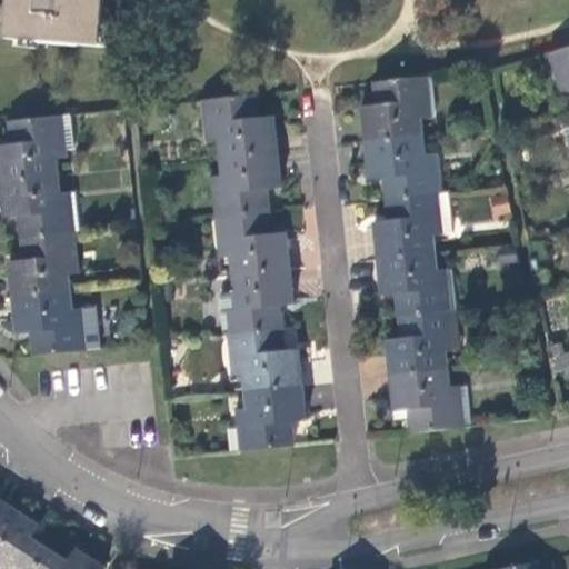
[(10,0),(8,38),(105,47),(108,0),(10,0)]
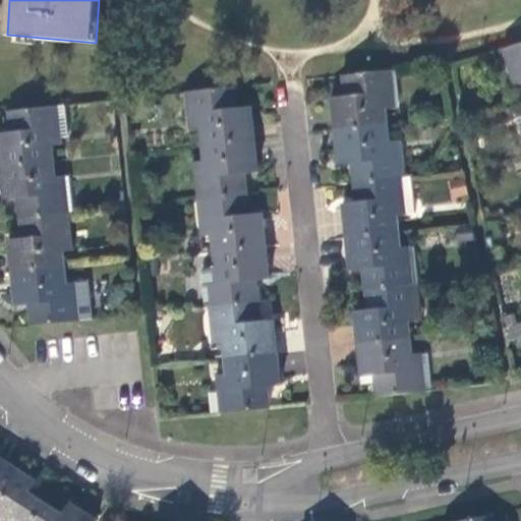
[(520,41),(507,46),(517,83),(520,81),(520,41)]
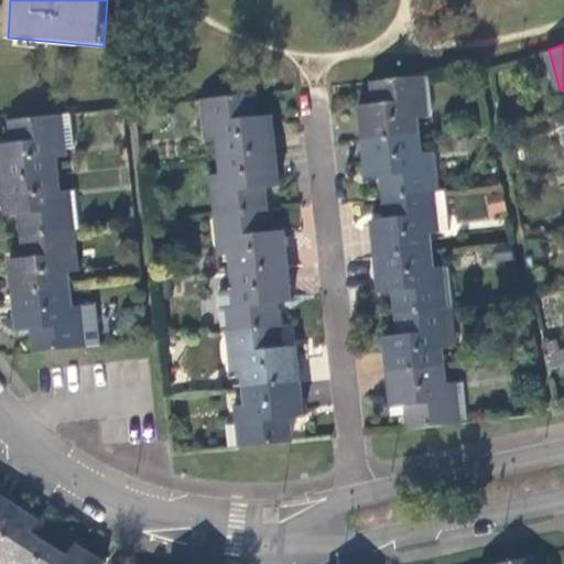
[(425,115),(422,74),(369,79),(371,101),(357,102),(360,138),(418,132),(416,116),(425,115)]
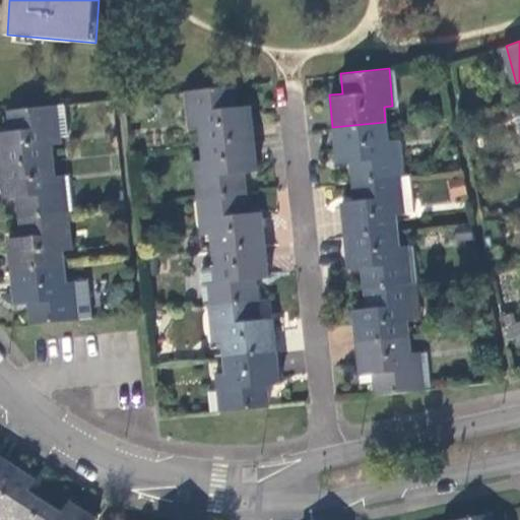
[(236,103),(235,83),(185,88),(189,124),(191,124),(192,126),(198,126),(199,141),(253,136),(250,102),(236,103)]
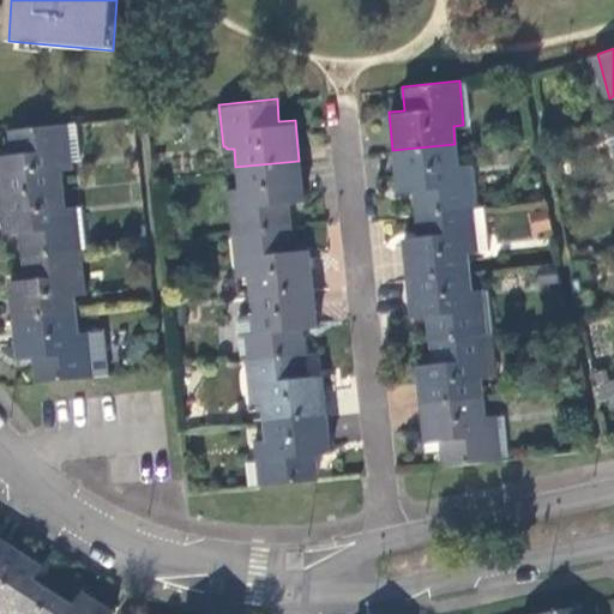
[(67,120),(10,126),(11,152),(0,152),(0,180),(1,192),(62,185),(61,168),(67,168),(67,162),(72,162),(67,120)]
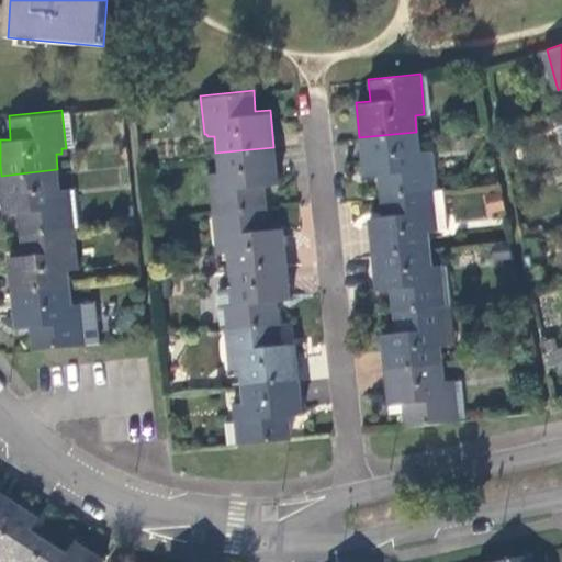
[(418,148),(416,132),(359,137),(362,172),(377,171),(379,193),(433,188),(429,147),(418,148)]
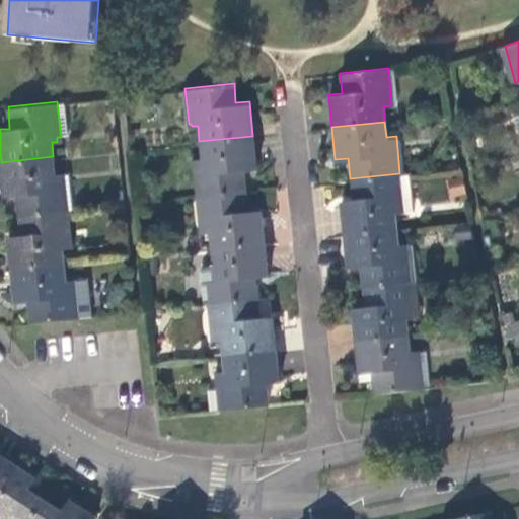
[(255,167),(252,136),(199,141),(201,156),(195,156),(198,193),(244,189),(243,168),(255,167)]
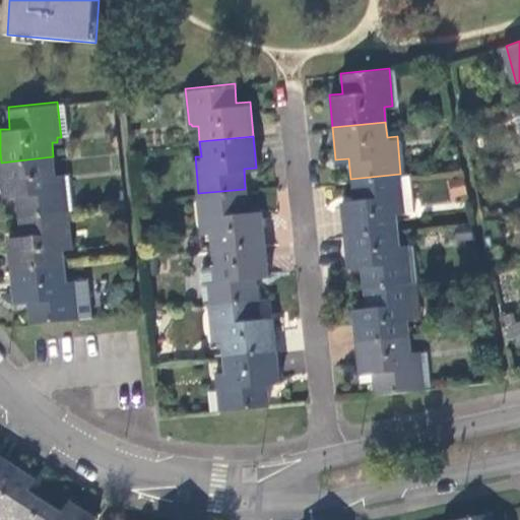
[(54,171),(53,156),(1,163),(3,195),(16,194),(18,211),(64,206),(68,206),(64,170),(54,171)]
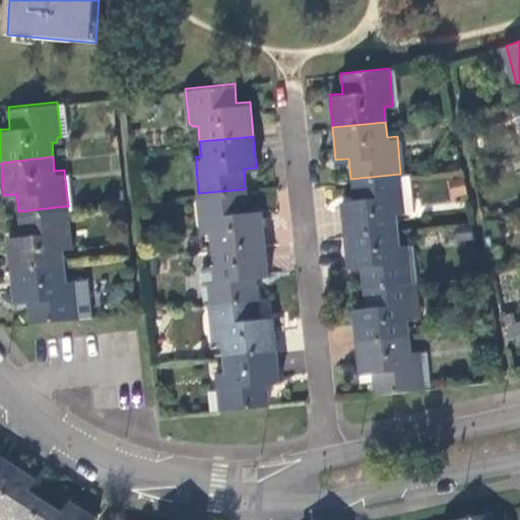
[(462,172),(446,175),(451,198),(467,195),(462,172)]
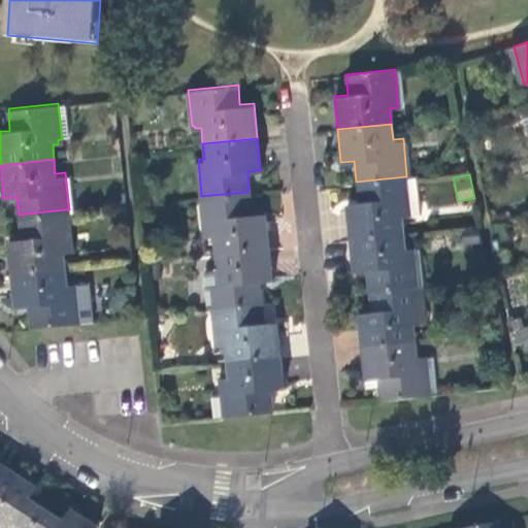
[(414,175),(406,176),(356,182),(357,200),(344,201),(348,235),(400,230),(399,216),(417,213),(414,175)]
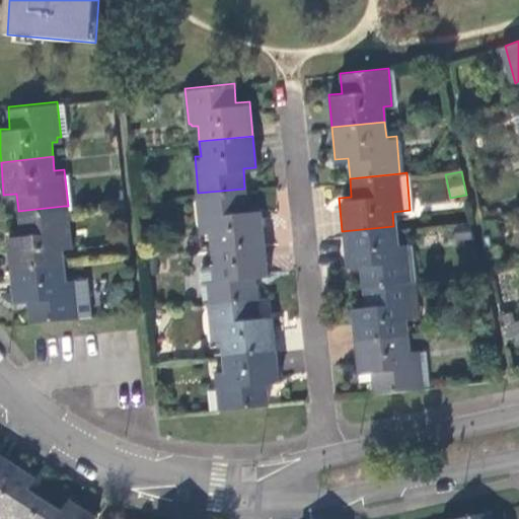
[(246,207),(244,189),(198,193),(201,229),(208,228),(209,245),(263,240),(260,206),(246,207)]
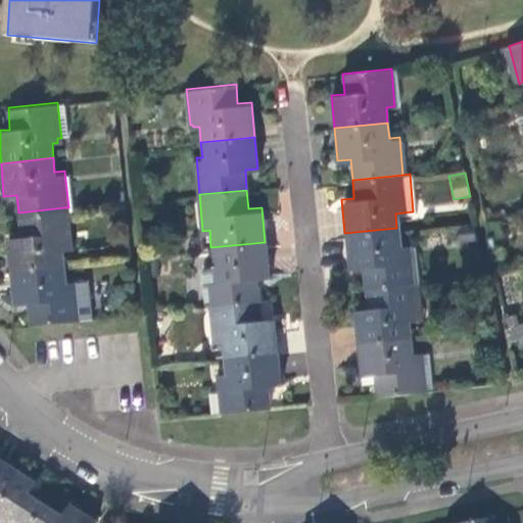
[(64,207),(18,212),(19,232),(7,233),(10,267),(63,262),(62,246),(67,246),(64,207)]
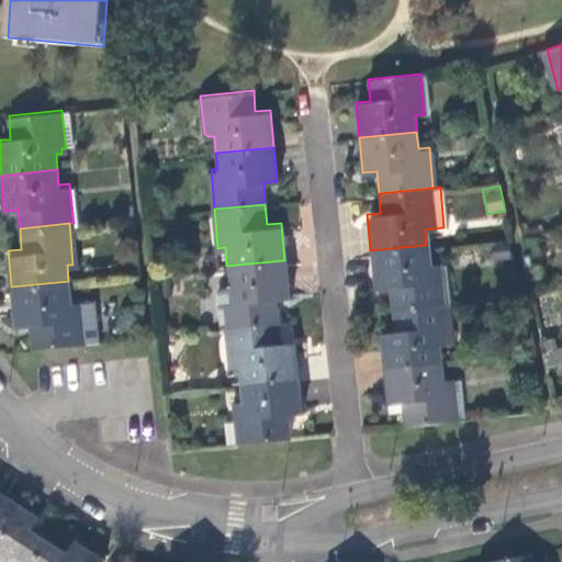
[(390,305),(439,301),(436,260),(428,260),(426,245),(370,250),(373,285),(388,284),(390,305)]
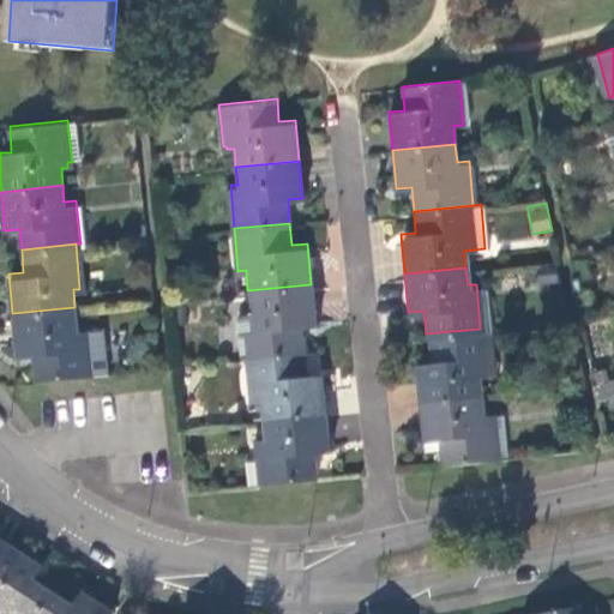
[(480,329),(489,327),(486,283),(476,284),(480,329)]
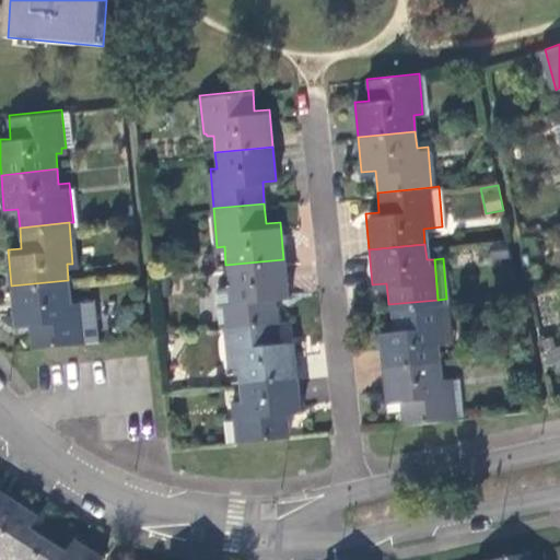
[(287,294),(283,259),(225,265),(228,280),(218,281),(218,287),(214,288),(218,323),(225,322),(276,317),(273,295),(287,294)]
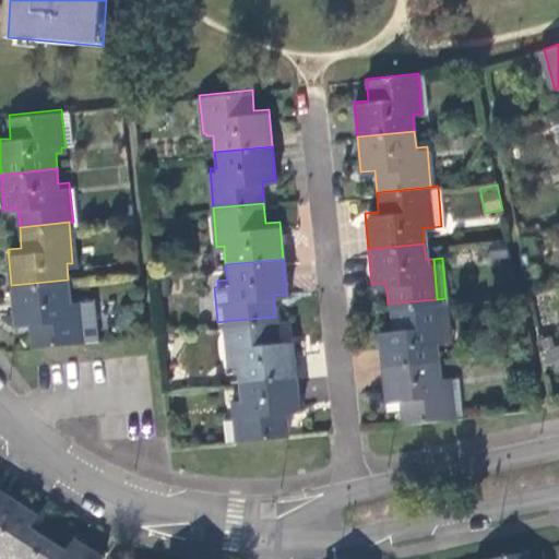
[(28,319),(31,341),(79,336),(75,294),(69,295),(68,280),(11,285),(13,320),(28,319)]
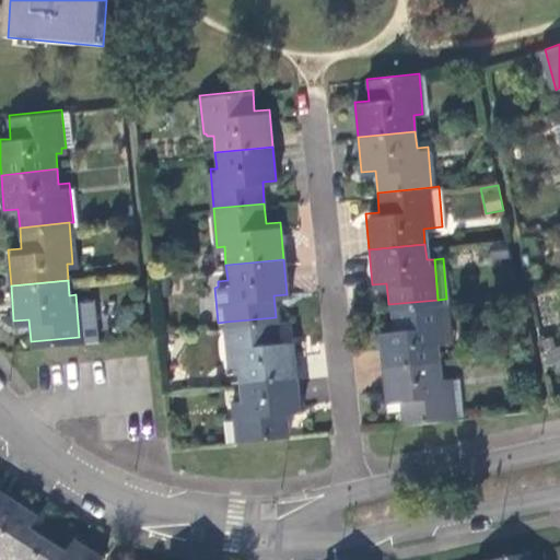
[(438,300),(441,341),(450,341),(446,299),(438,300)]
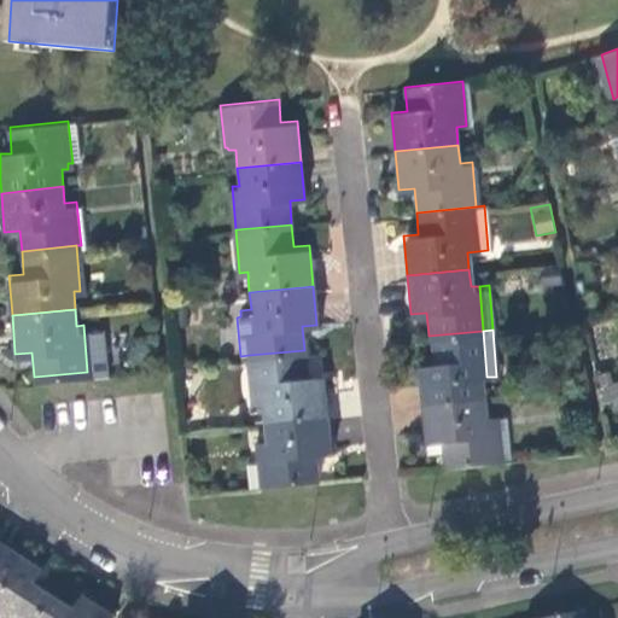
[(419,400),(483,394),(481,378),(487,377),(483,331),(429,336),(431,360),(415,361),(419,400)]
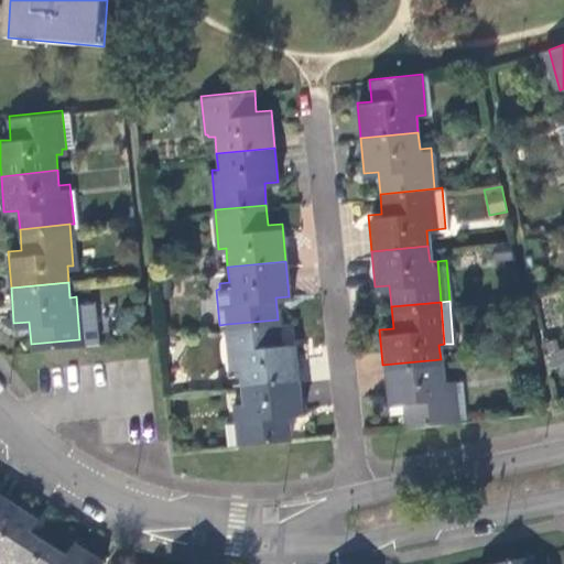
[(278,320),(227,324),(230,364),(237,362),(238,380),(296,375),(293,337),(279,338),(278,320)]
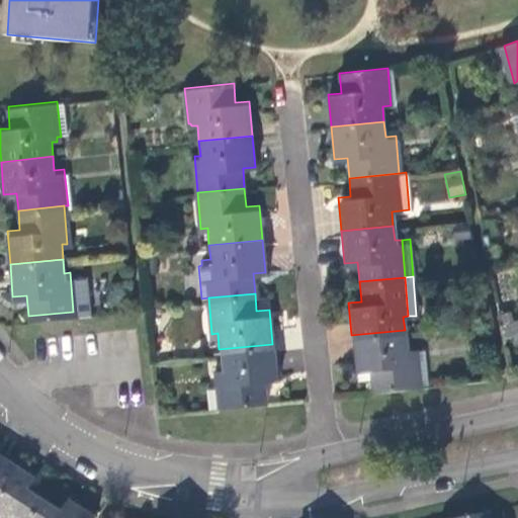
[(517,319),(517,317),(499,322),(503,334),(517,329),(517,319)]
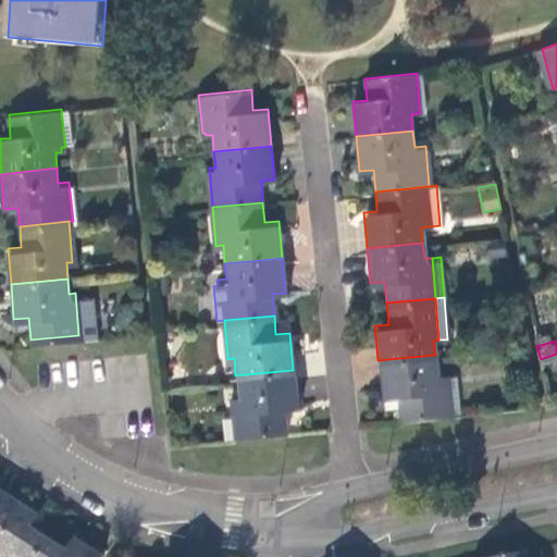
[(396,418),(444,413),(444,408),(448,408),(445,376),(441,376),(441,373),(436,373),(435,355),(378,360),(381,399),(395,398),(396,418)]
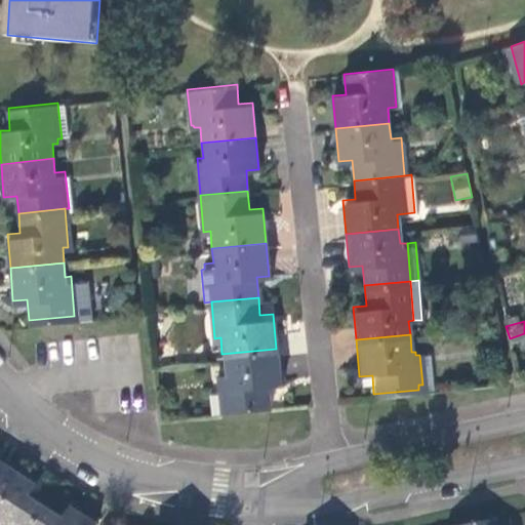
[(276,349),(221,354),(224,370),(217,371),(221,410),(268,405),(266,381),(279,380),(276,349)]
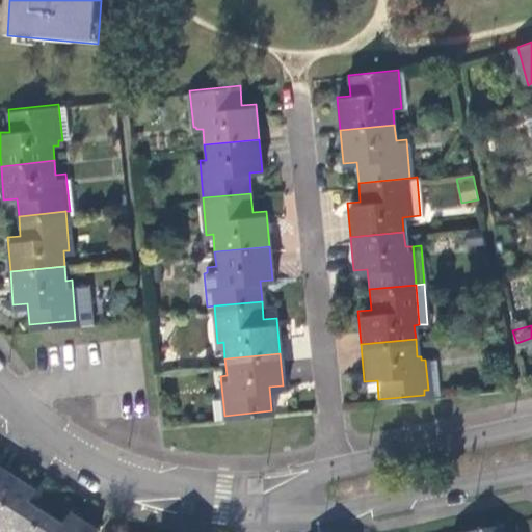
[(0,481),(10,466),(0,458),(0,481)]
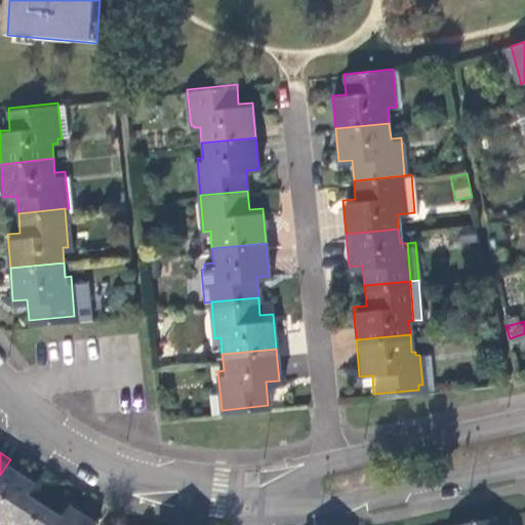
[(10,459),(0,475),(0,523),(2,524),(29,524),(46,497),(30,487),(36,476),(10,459)]
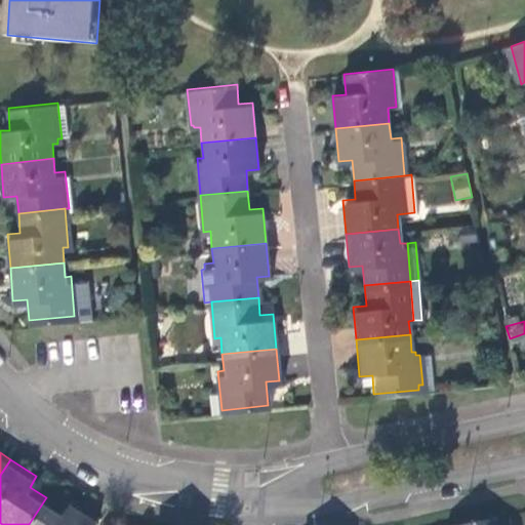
[(63,508),(46,497),(29,524),(91,524),(97,517),(97,516),(70,497),(63,508)]
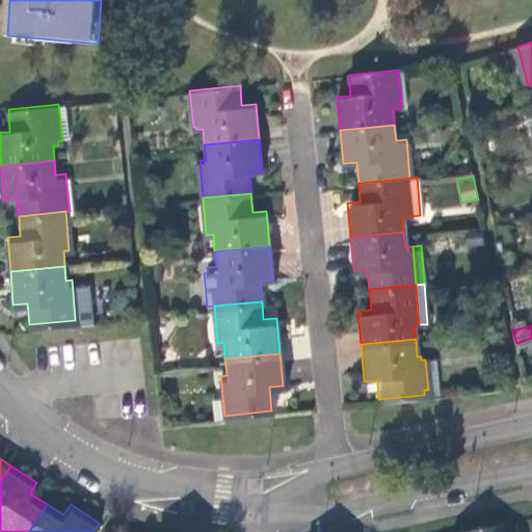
[(501,531),(500,523),(455,531),(501,531)]
